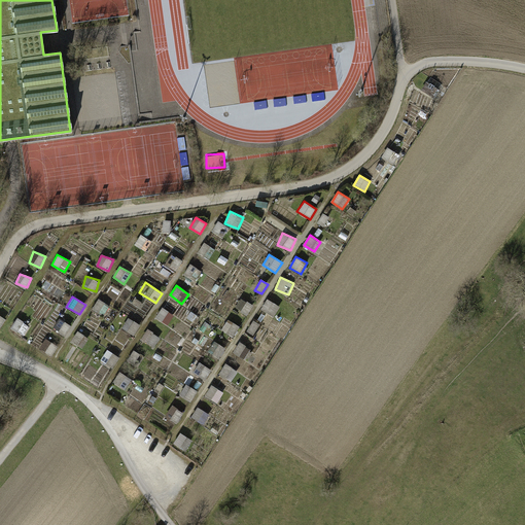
[(235,308),(247,315),(253,306),(241,299),(235,308)]
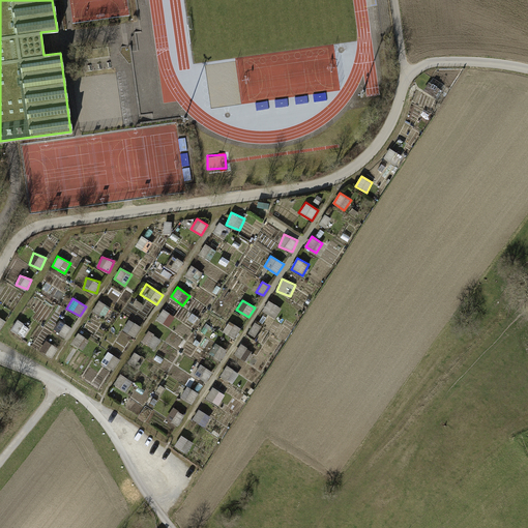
[(269,300),(262,312),(274,319),(282,309),(269,300)]
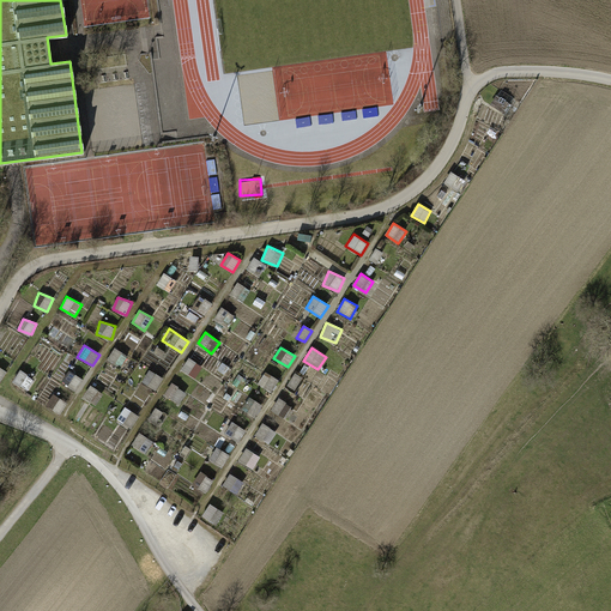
[(121,366),(127,355),(114,349),(108,358),(121,366)]
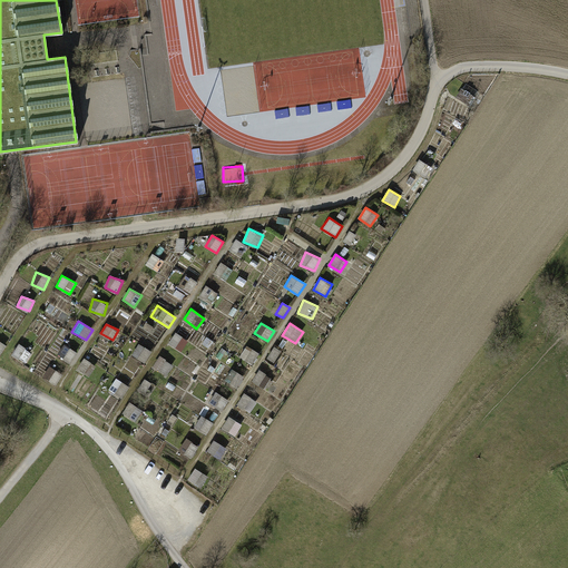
[(175,333),(168,344),(183,352),(188,341),(175,333)]
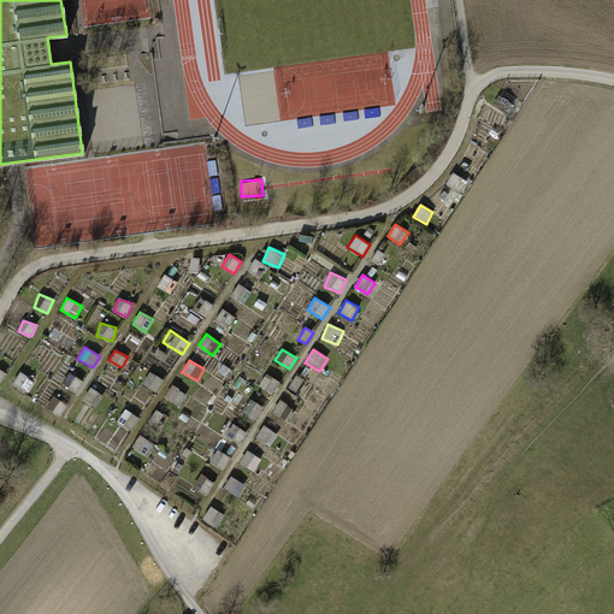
[(141,409),(154,390),(157,393),(165,381),(151,371),(129,401),(141,409)]
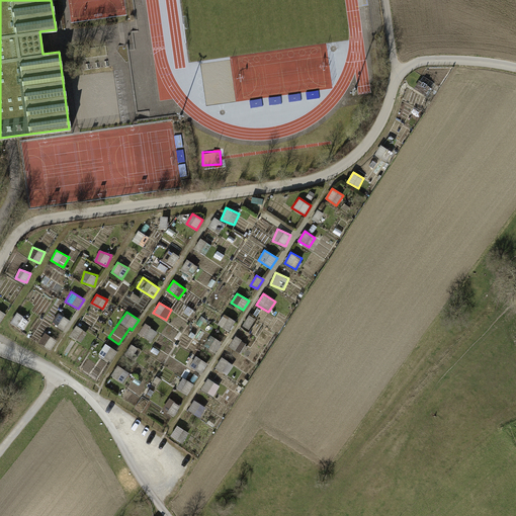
[(22,329),(27,320),(16,314),(11,323),(22,329)]
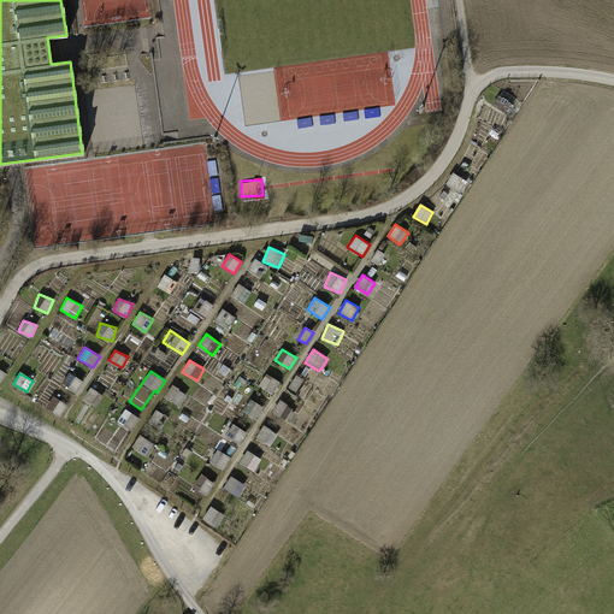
[(266,373),(259,385),(272,395),(281,383),(266,373)]
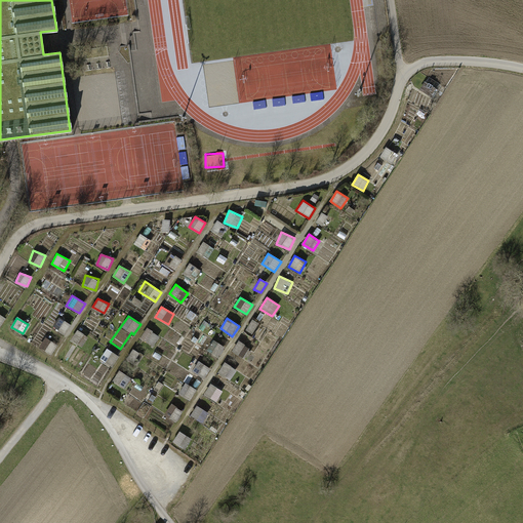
[(53,328),(65,334),(70,325),(59,319),(53,328)]
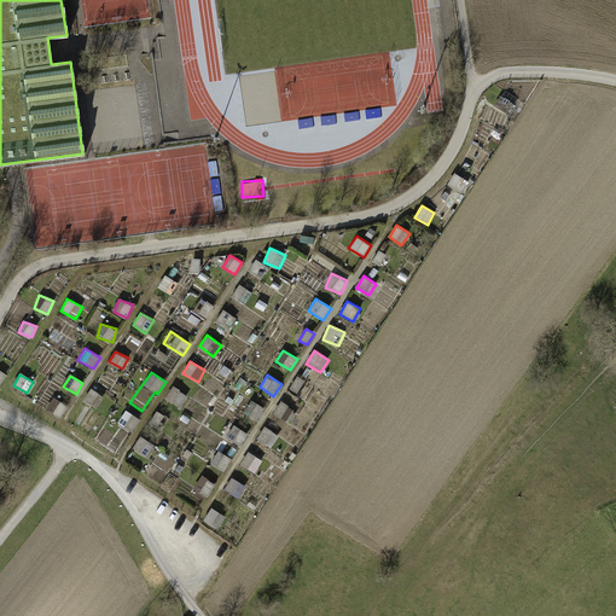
[(180,407),(189,396),(173,385),(166,396),(180,407)]
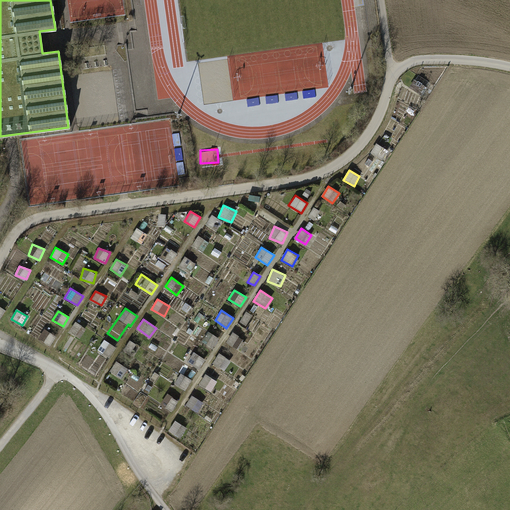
[(70,330),(80,336),(85,328),(76,322),(70,330)]
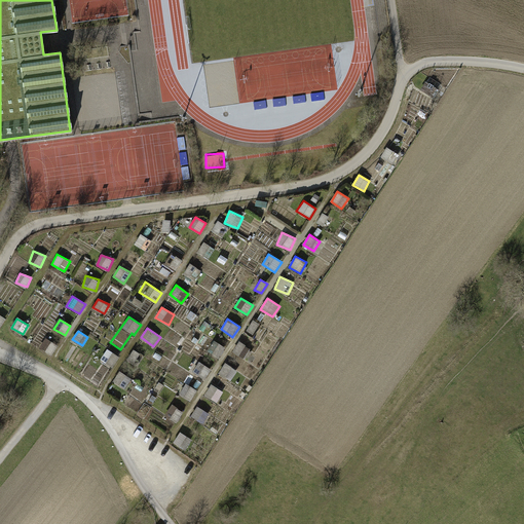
[(219,358),(225,347),(209,338),(202,348),(219,358)]
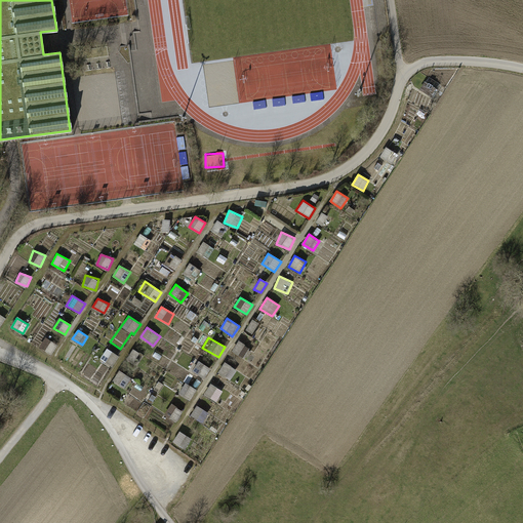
[(233,352),(244,358),(249,347),(238,342),(233,352)]
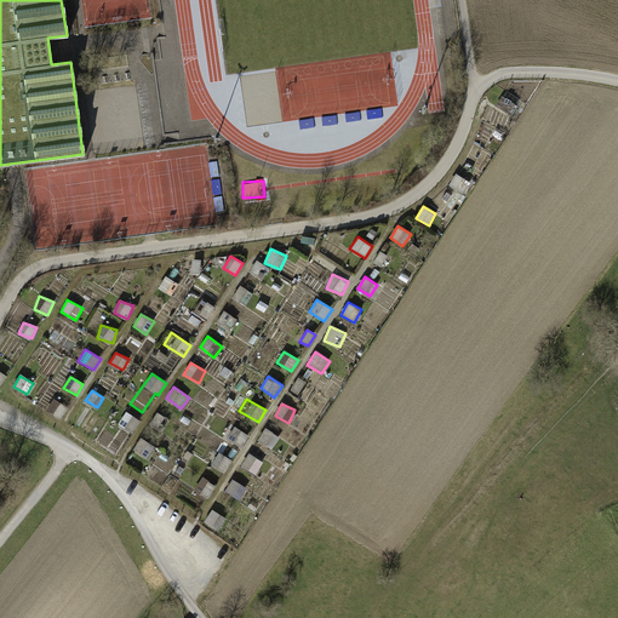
[(127,412),(119,424),(132,433),(141,421),(127,412)]
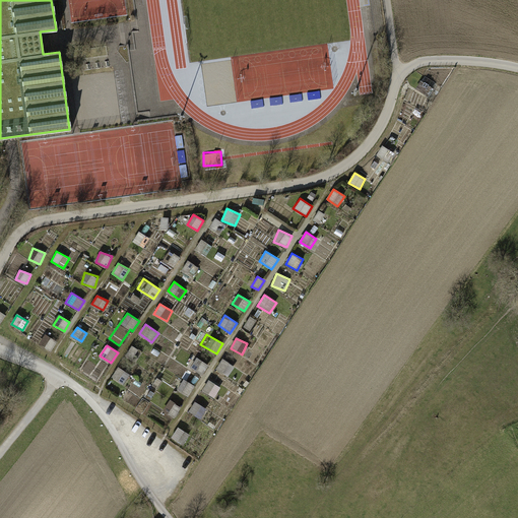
[(197,359),(192,368),(203,374),(208,365),(197,359)]
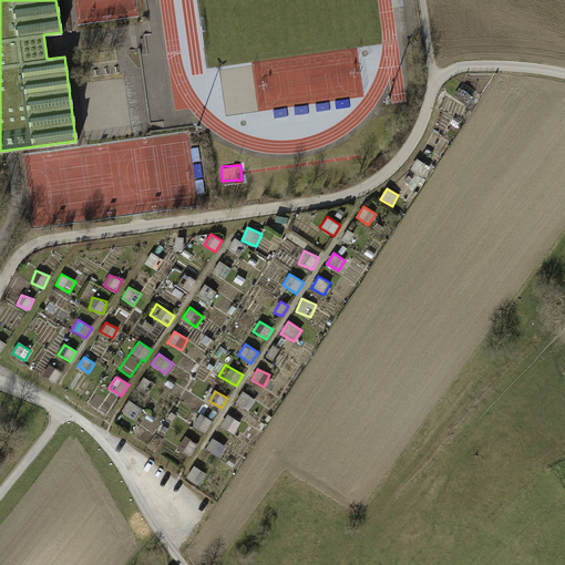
[(236,403),(249,410),(256,398),(242,391),(236,403)]
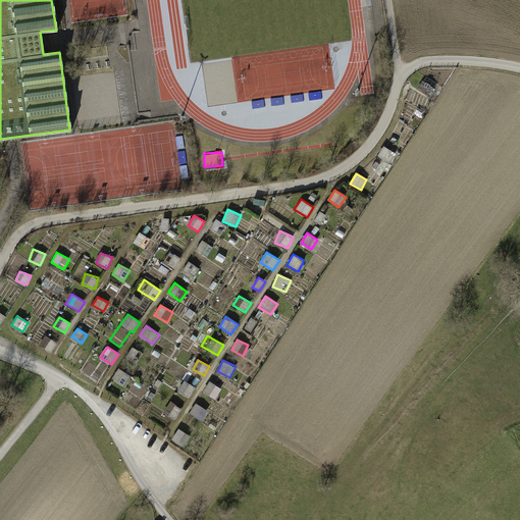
[(118,369),(113,378),(124,384),(130,376),(118,369)]
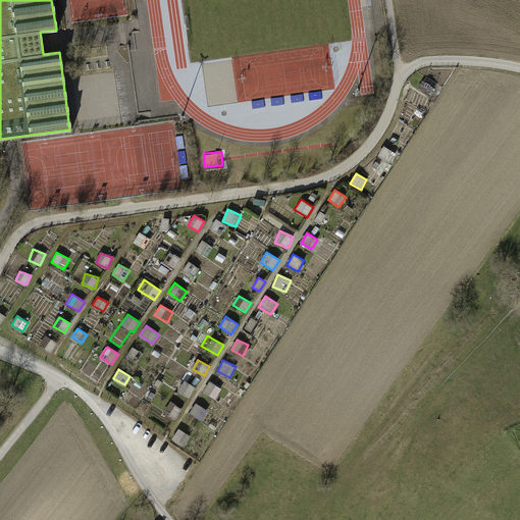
[(185,380),(178,392),(190,398),(196,387),(185,380)]
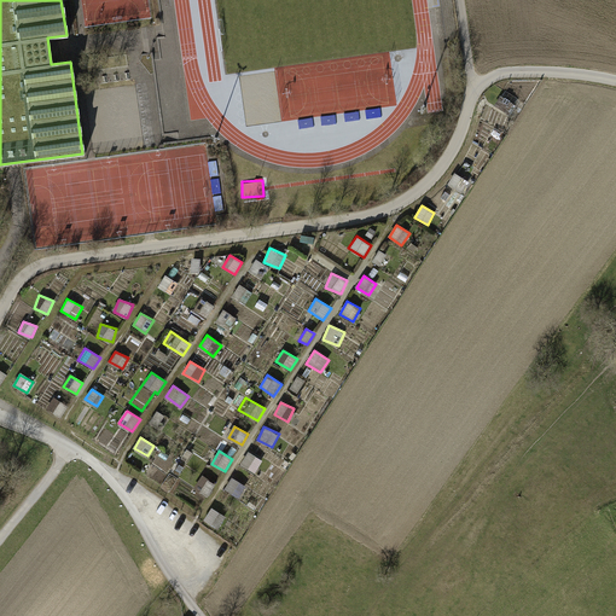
[(257,472),(262,458),(245,452),(240,466),(257,472)]
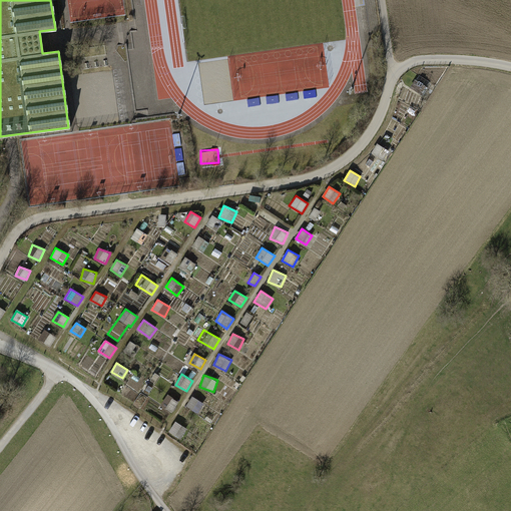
[(165,396),(162,408),(175,411),(178,399),(165,396)]
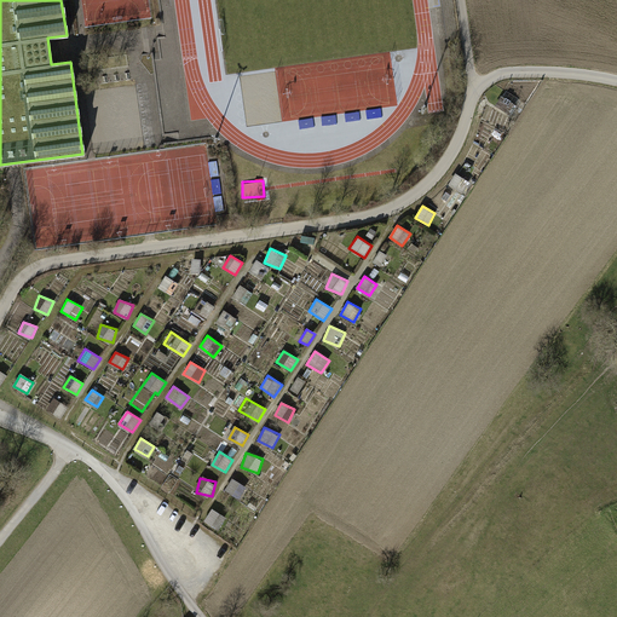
[(234,478),(225,490),(238,500),(247,488),(234,478)]
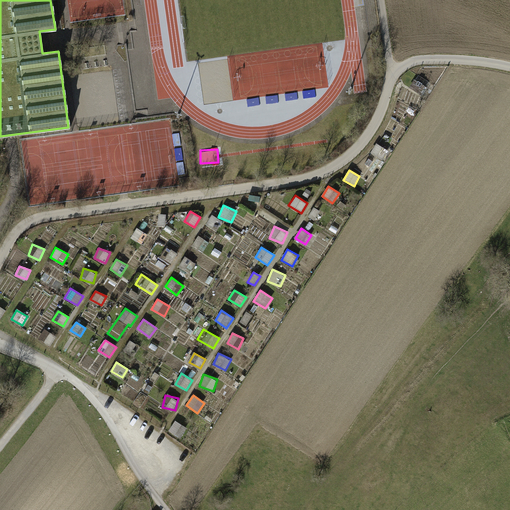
[(175,421),(169,431),(181,438),(187,428),(175,421)]
